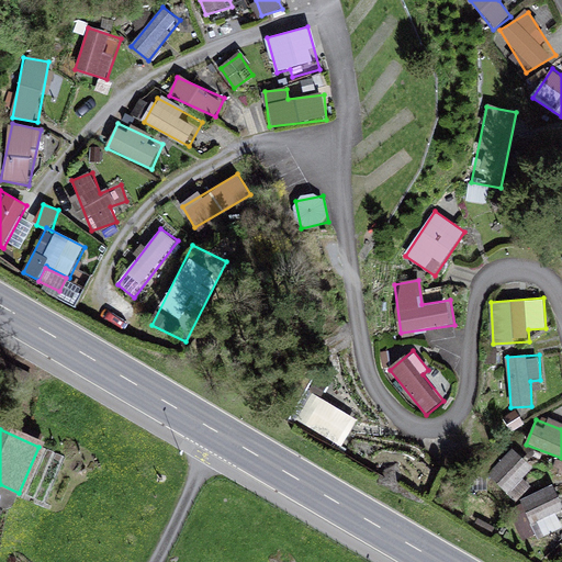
[(489,474),(510,494),(535,468),(513,448),(489,474)]
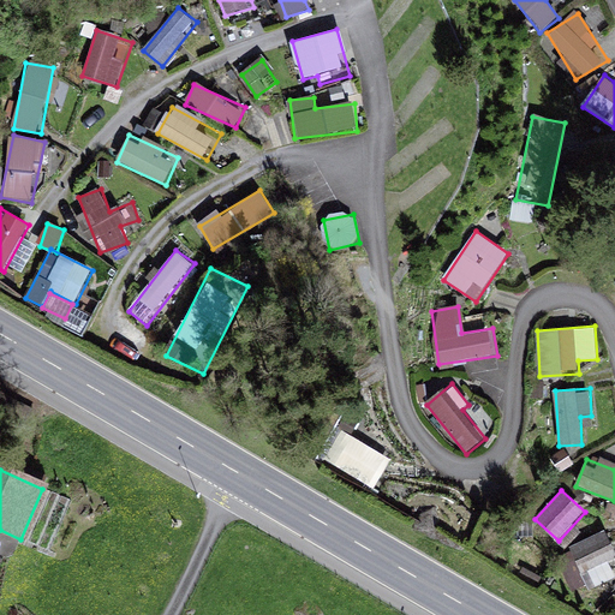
[(590,589),(614,575),(614,557),(602,532),(569,548),(590,589)]
